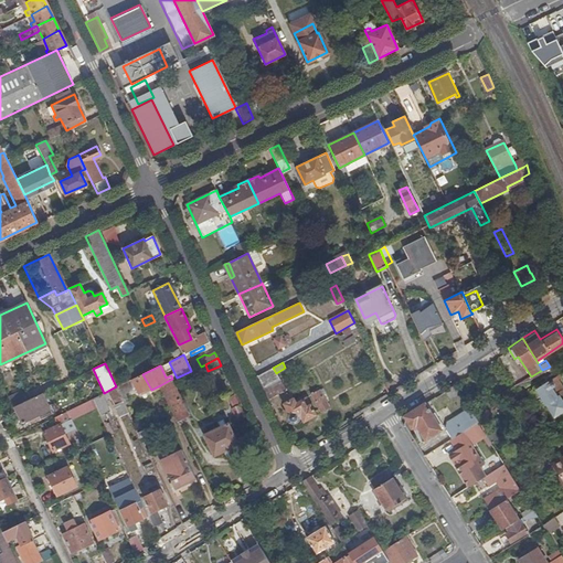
[(257,376),(263,389),(279,379),(276,373),(273,368),(257,376)]
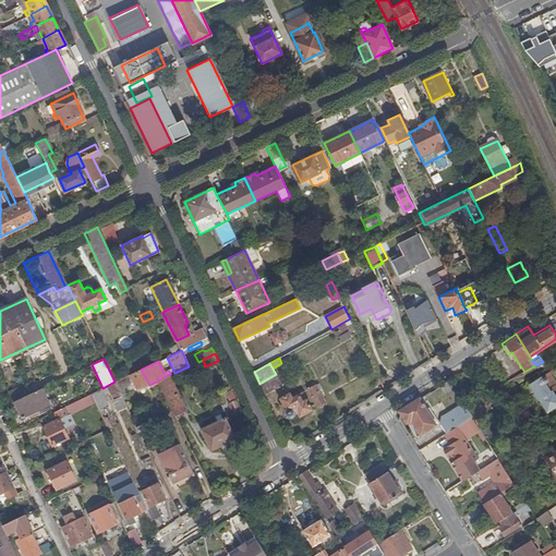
[(552,371),(530,385),(540,399),(548,412),(555,407),(555,400),(551,393),(555,388),(555,382),(551,374),(553,373),(552,371)]
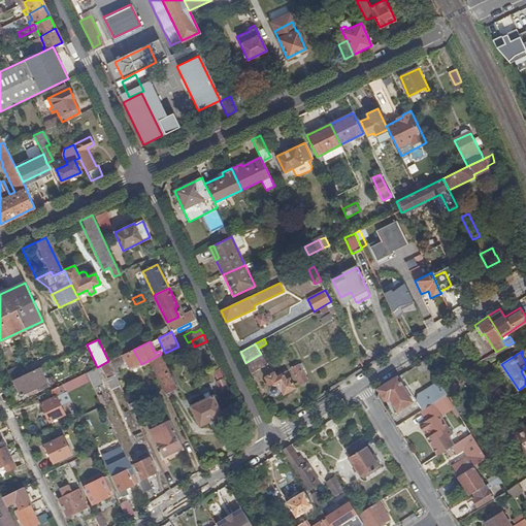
[(129,358),(127,353),(108,361),(111,366),(129,358)]
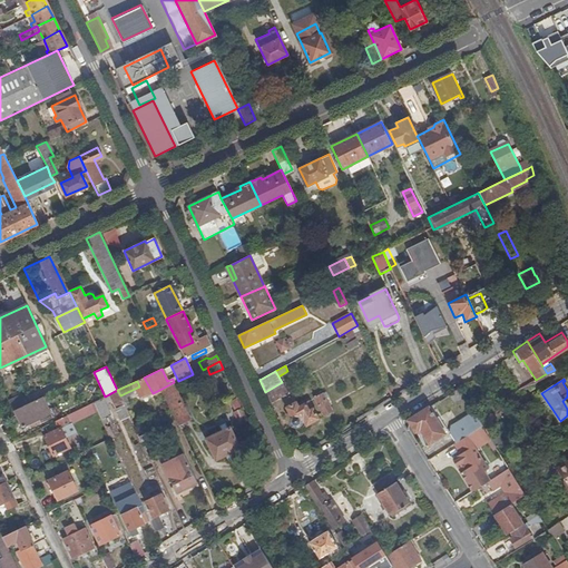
[(265,392),(270,401),(281,395),(282,399),(290,395),(282,382),(265,392)]
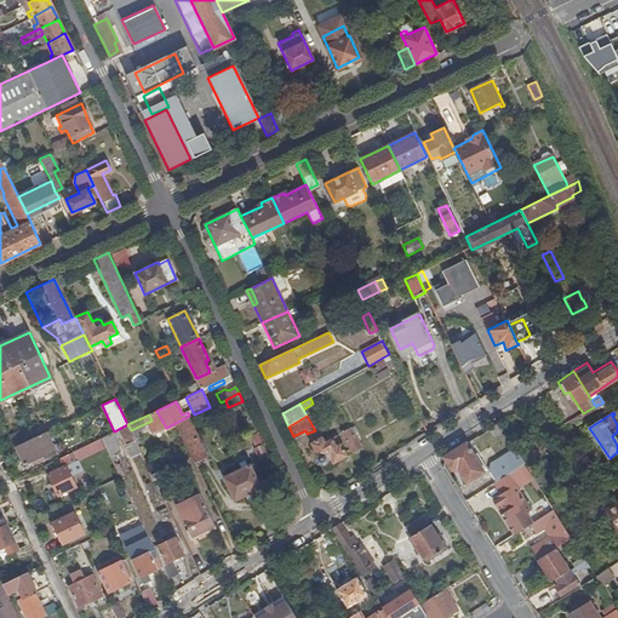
[(176,423),(194,462),(206,457),(187,417),(176,423)]
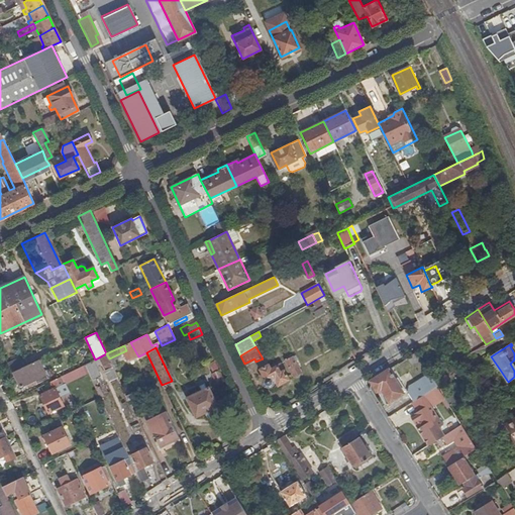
[(429,374),(415,352),(408,356),(421,379),(429,374)]
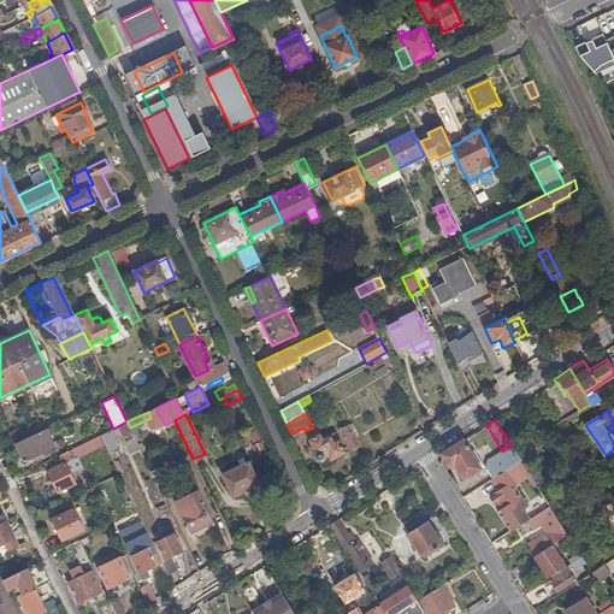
[(130,427),(127,421),(113,429),(99,435),(101,441),(110,458),(116,455),(113,449),(119,446),(112,432),(116,430),(117,432),(120,430),(125,441),(123,441),(124,444),(127,443),(130,454),(140,449),(130,427)]
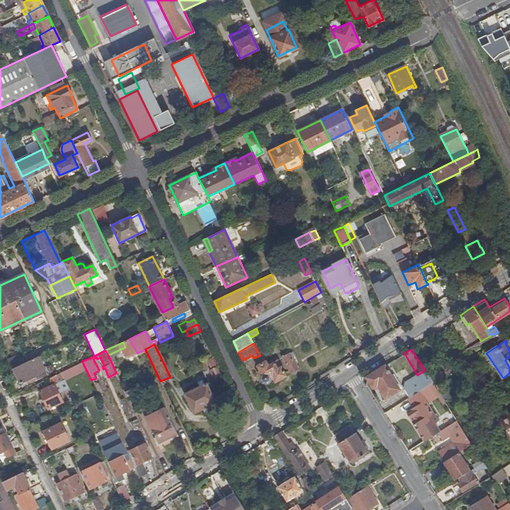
[(294,355),(292,351),(283,357),(286,363),(285,363),(290,372),(298,368),(291,356),(294,355)]
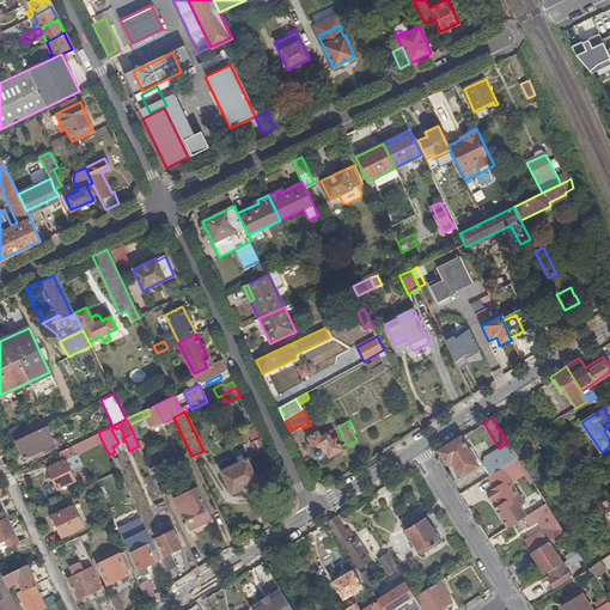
[(311,425),(303,428),(313,447),(312,452),(315,455),(318,457),(322,456),(328,452),(329,456),(342,449),(333,431),(329,433),(321,437),(319,434),(313,422),(311,425)]
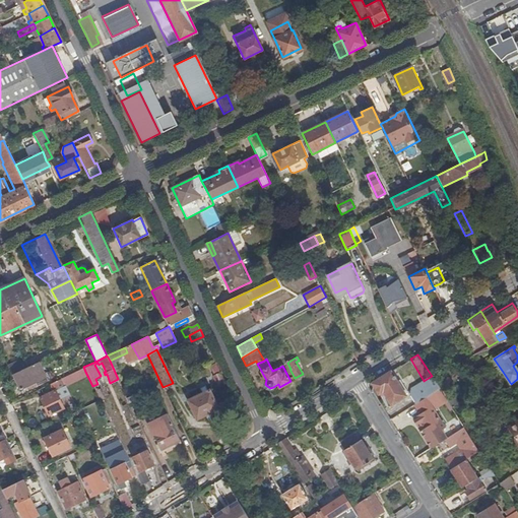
[(503,372),(494,359),(489,363),(498,375),(503,372)]
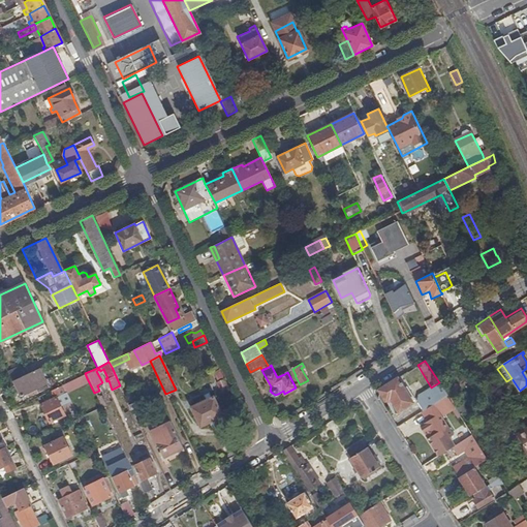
[(13,380),(25,374),(21,366),(8,372),(12,380),(13,380)]
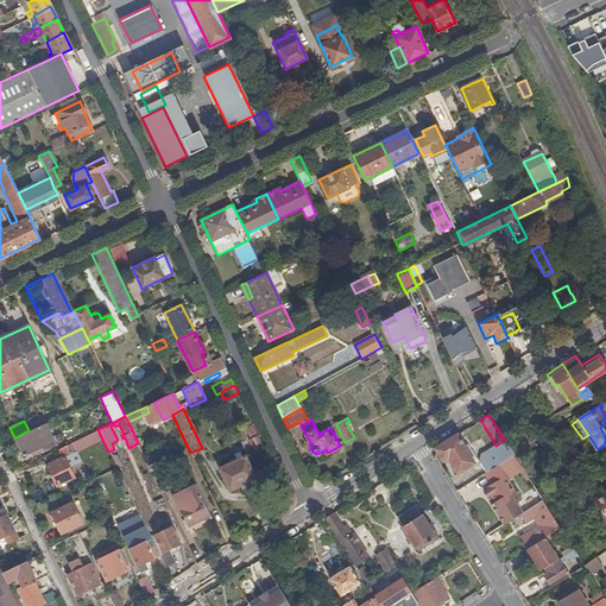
[(55,444),(44,423),(29,430),(16,437),(25,455),(43,447),(44,449),(55,444)]
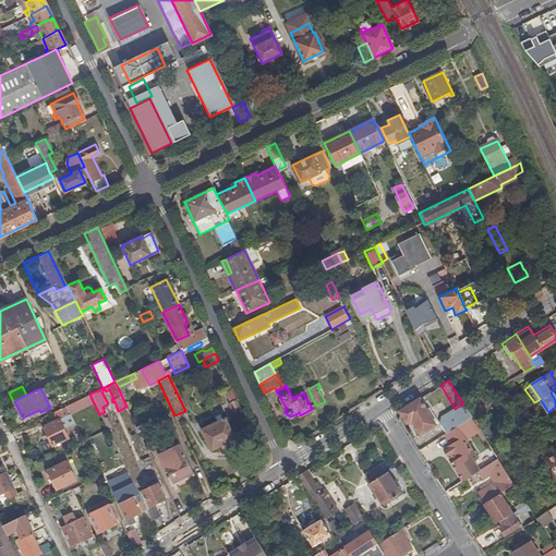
[(92,399),(89,394),(65,406),(68,410),(92,399)]
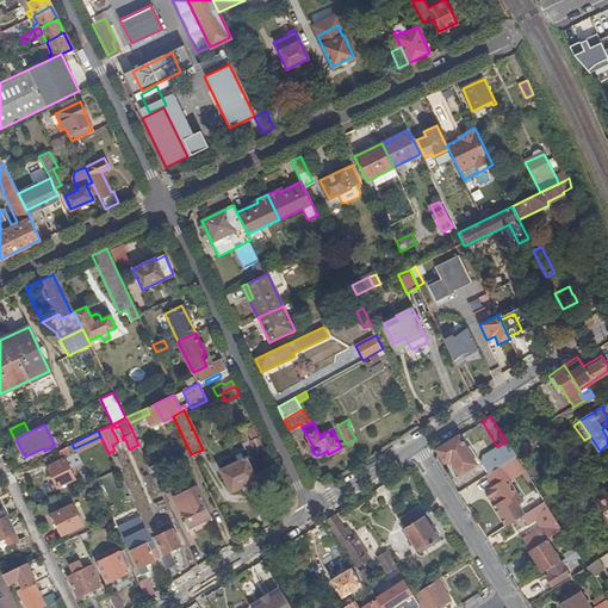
[(466,448),(459,435),(438,448),(445,461),(450,459),(459,475),(476,464),(478,461),(470,447),(466,448)]
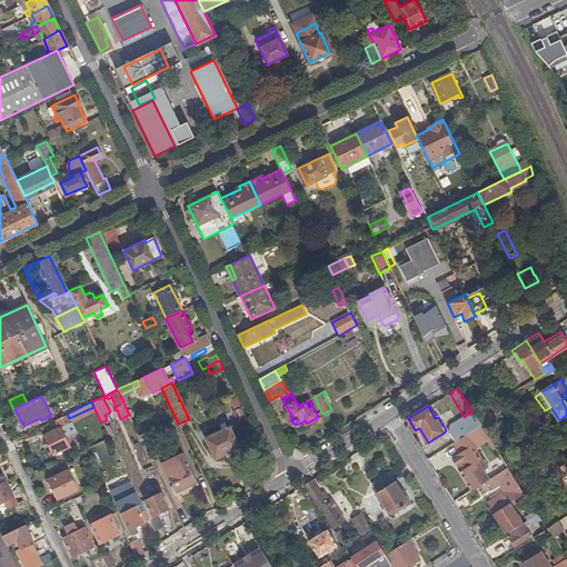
[(238,421),(247,418),(241,407),(234,410),(238,421)]
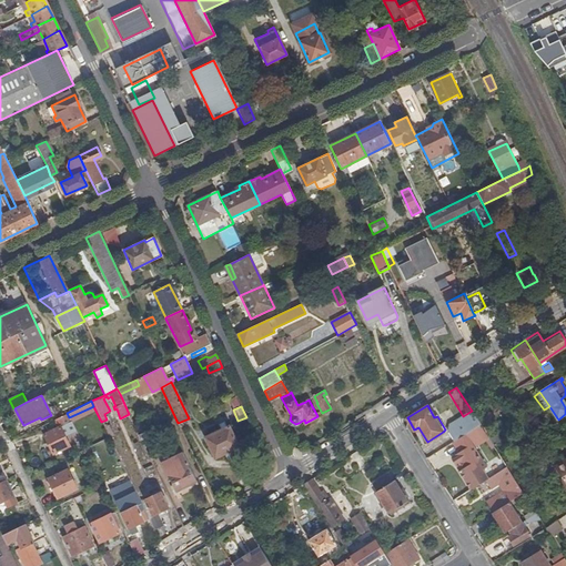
[(478,421),(472,411),(463,416),(450,424),(447,432),(454,441),(481,424),(478,421)]
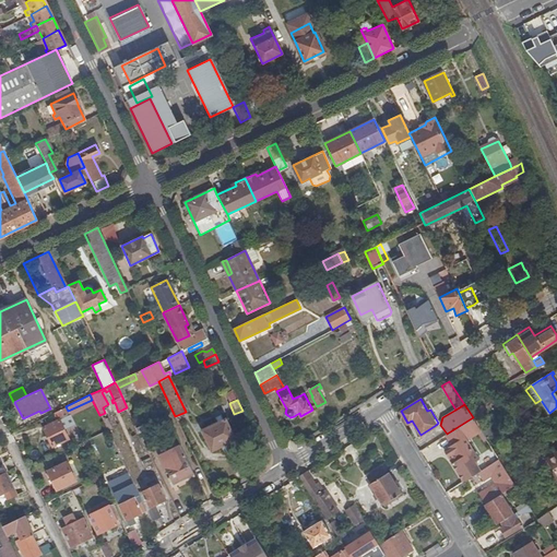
[(68,411),(66,406),(52,413),(56,421),(43,427),(51,446),(68,438),(63,429),(69,426),(71,431),(76,429),(68,411)]
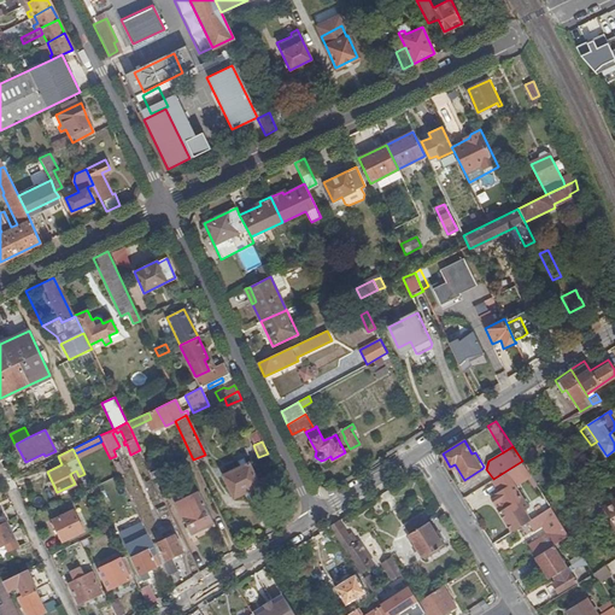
[(532,449),(520,457),(522,461),(531,474),(537,470),(534,464),(540,461),(532,449)]
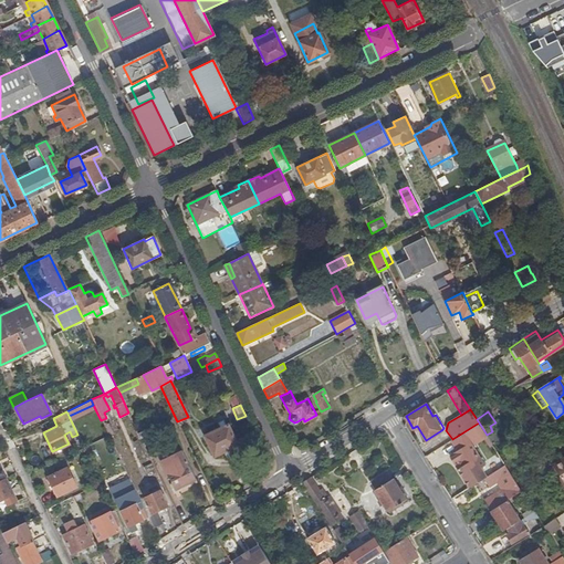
[(452,439),(451,440),(458,450),(452,453),(458,462),(459,461),(461,466),(457,469),(468,488),(484,478),(487,477),(480,467),(484,465),(472,445),(487,436),(487,435),(479,423),(452,439)]
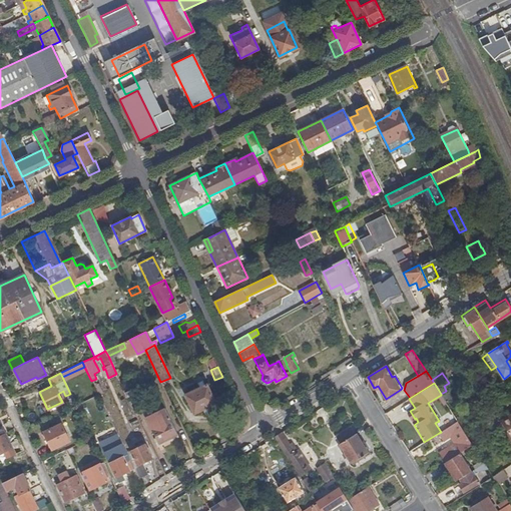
[(215,402),(206,384),(184,394),(194,413),(215,402)]
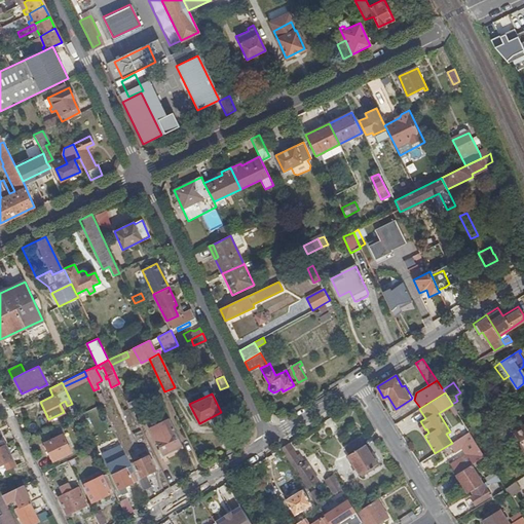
[(137,420),(139,424),(147,420),(137,398),(131,401),(128,402),(131,406),(137,420)]
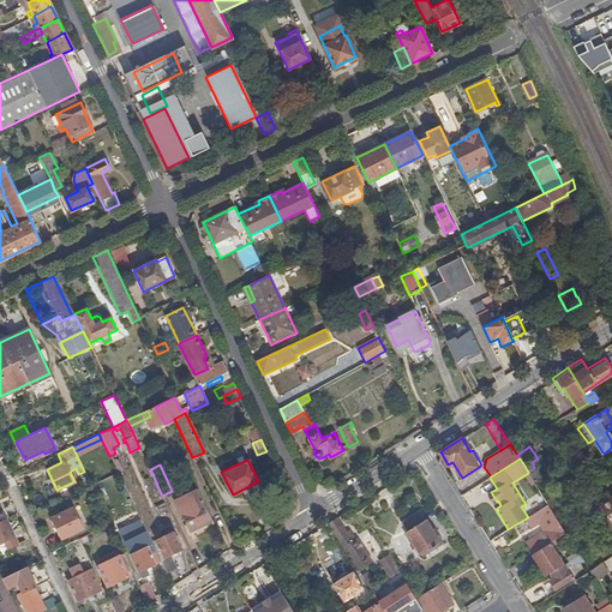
[(151,495),(160,491),(153,474),(143,480),(151,495)]
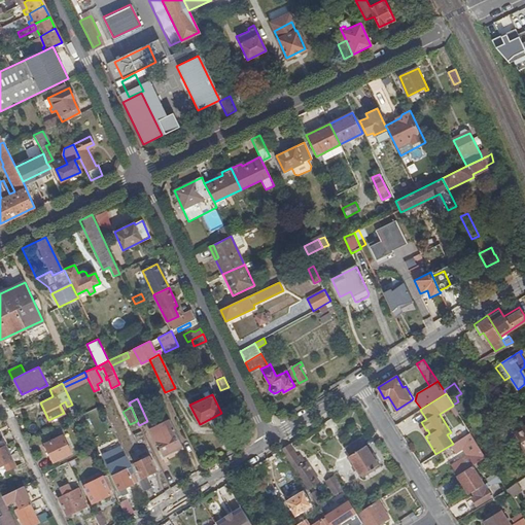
[(163,456),(182,447),(171,423),(166,425),(170,434),(155,441),(163,456)]
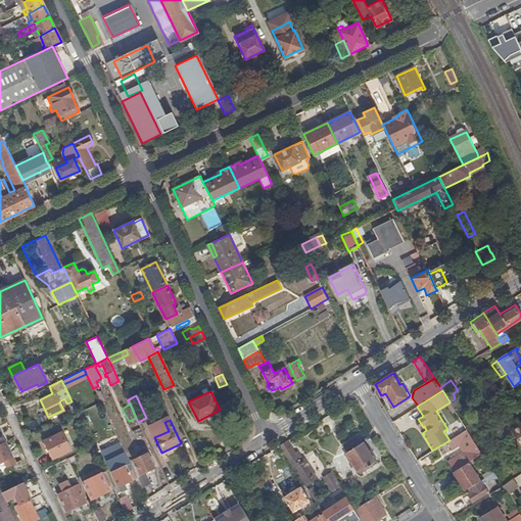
[(520,424),(512,430),(520,443),(520,424)]
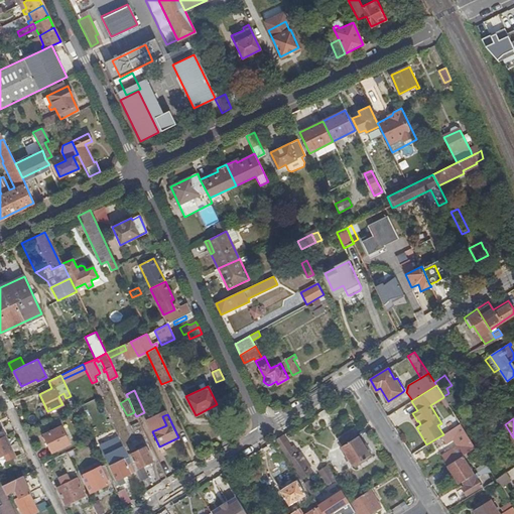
[(462,456),(476,447),(471,440),(468,441),(458,425),(443,434),(441,435),(446,442),(453,438),(458,444),(441,455),(447,465),(462,456)]
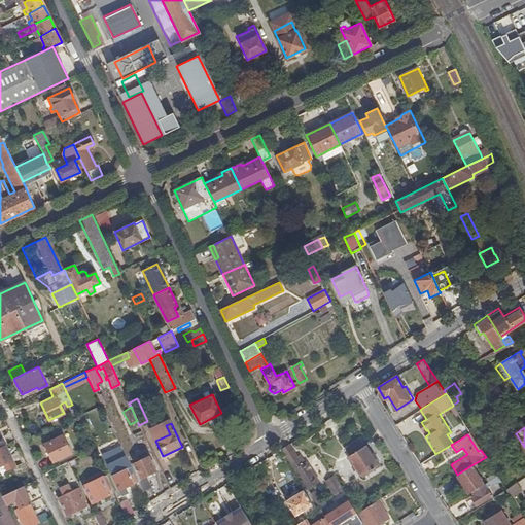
[(69,453),(61,436),(44,444),(53,461),(69,453)]
